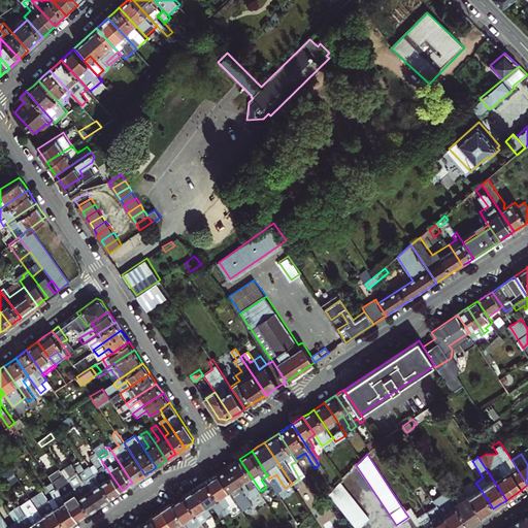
[(246,493),(250,499),(256,507),(267,500),(261,491),(256,484),(239,459),(234,463),(229,466),(246,493)]
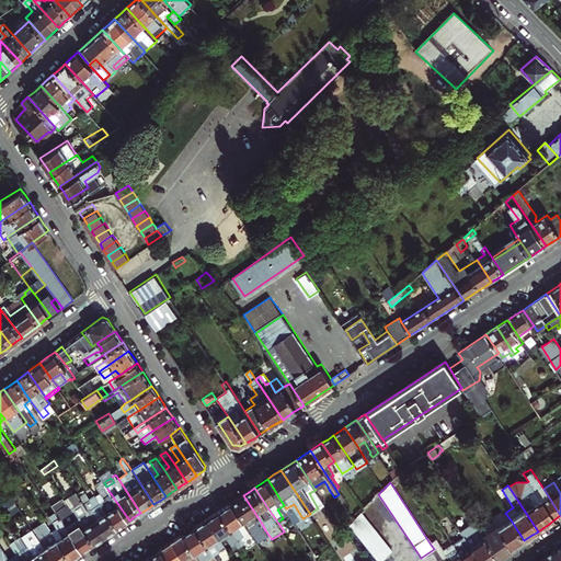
[(324,504),(316,490),(309,493),(318,508),(324,504)]
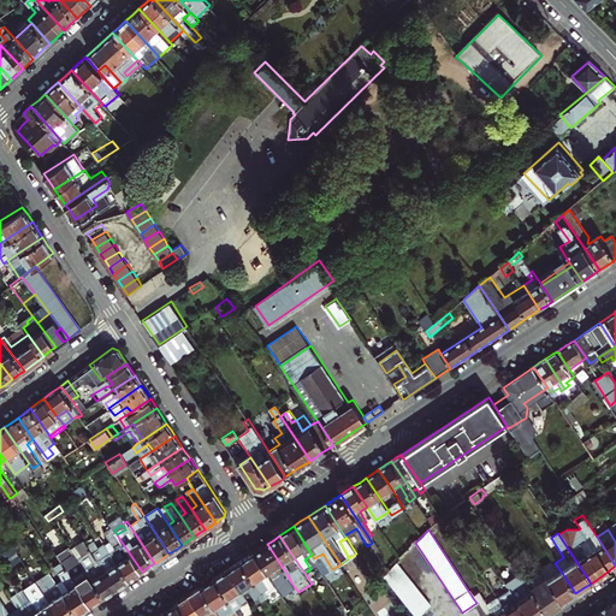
[(87,544),(88,546),(117,588),(123,585),(129,580),(111,551),(108,549),(105,544),(99,546),(93,539),(87,544)]
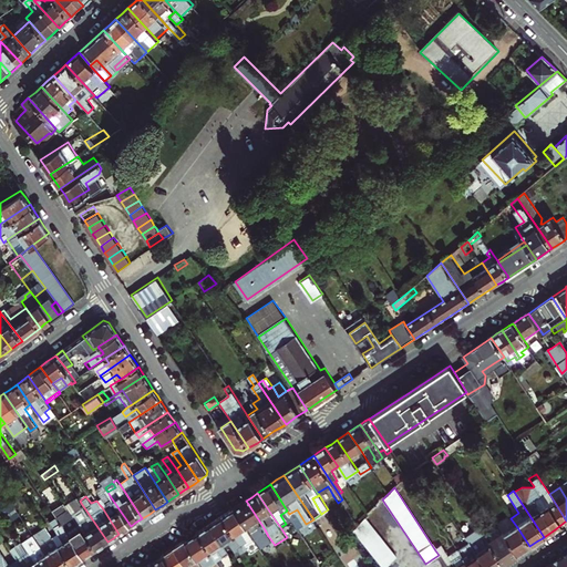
[(107,504),(102,507),(119,534),(125,529),(131,526),(111,497),(105,501),(107,504)]
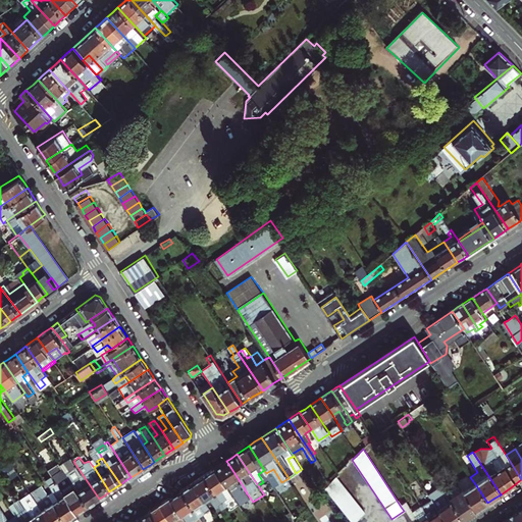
[(243,509),(253,502),(247,493),(244,487),(226,461),(220,465),(215,468),(226,484),(229,490),(243,509)]
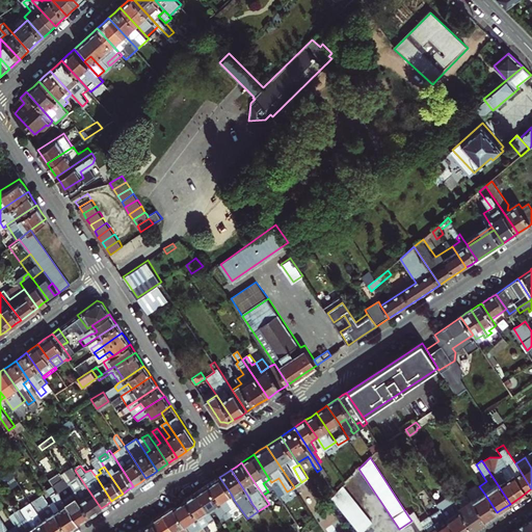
[(76,472),(65,479),(89,515),(95,512),(101,508),(76,472)]
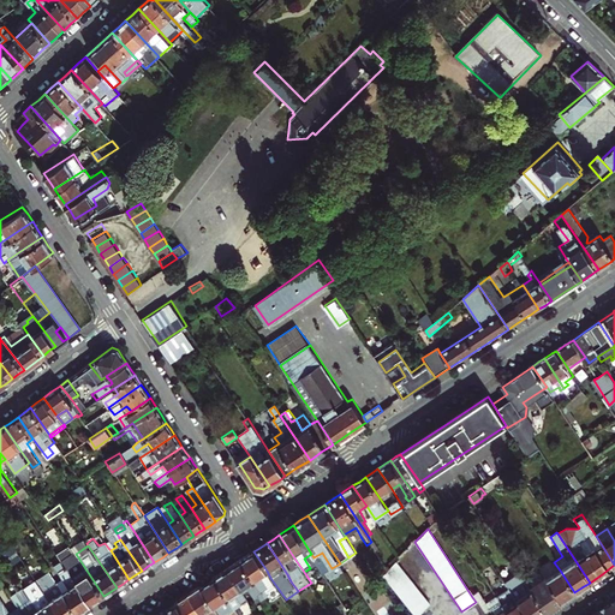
[(61,560),(66,566),(91,604),(97,599),(103,596),(76,554),(73,551),(61,560)]
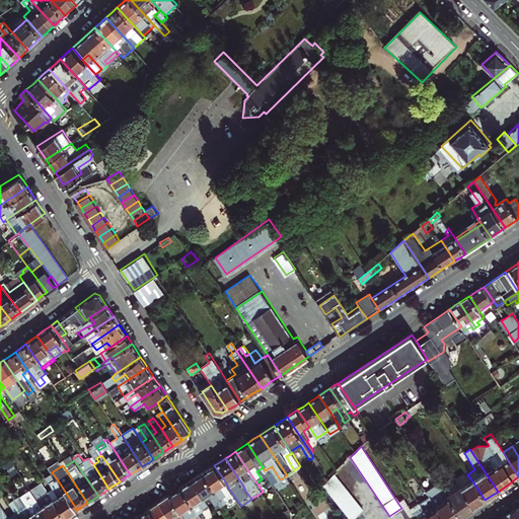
[(230,513),(241,506),(228,488),(225,482),(214,465),(208,469),(203,472),(227,508),(230,513)]
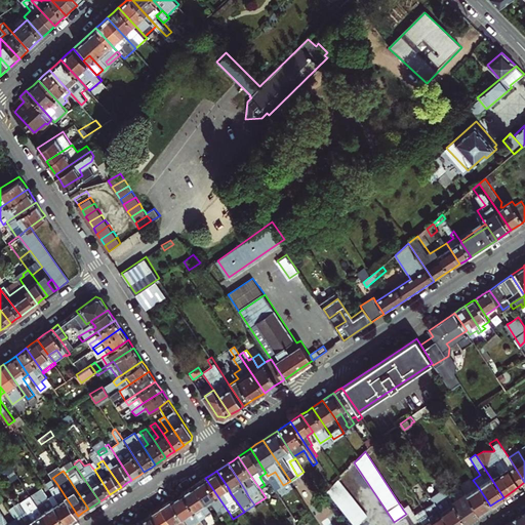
[(271,481),(268,476),(266,473),(259,477),(265,485),(271,481)]
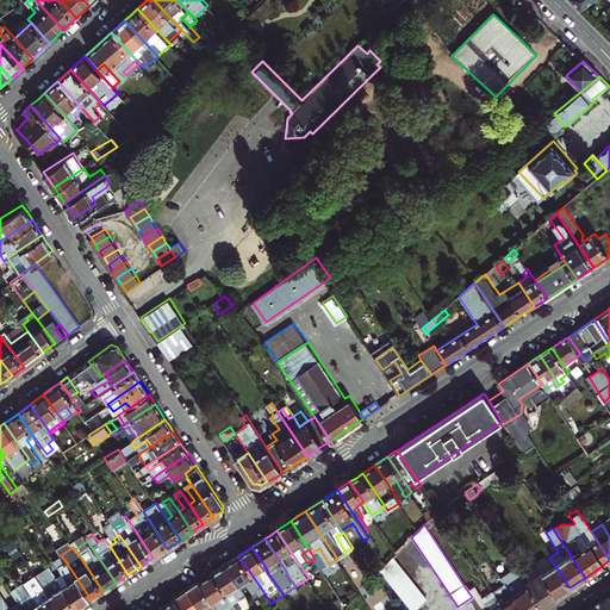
[(231,560),(225,565),(238,584),(244,593),(250,589),(257,598),(260,596),(262,601),(267,597),(238,555),(231,560)]
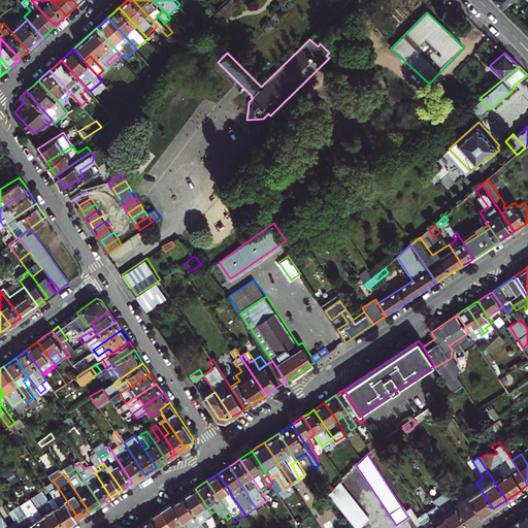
[(360,527),(369,521),(339,482),(334,488),(328,493),(355,527),(360,527)]
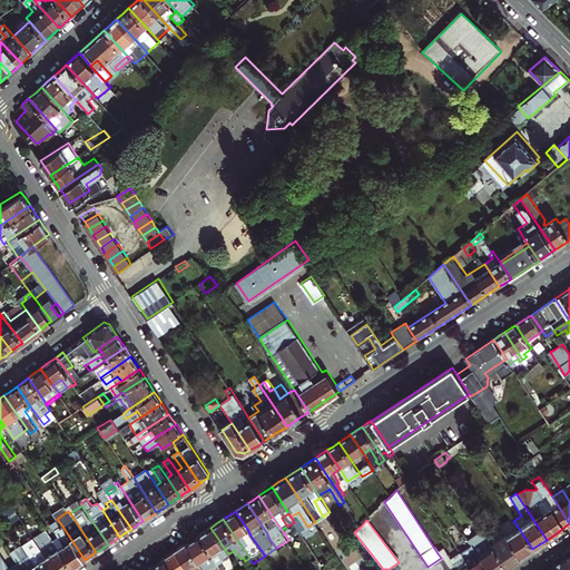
[(58,531),(50,537),(71,569),(78,564),(85,560),(61,524),(56,528),(58,531)]
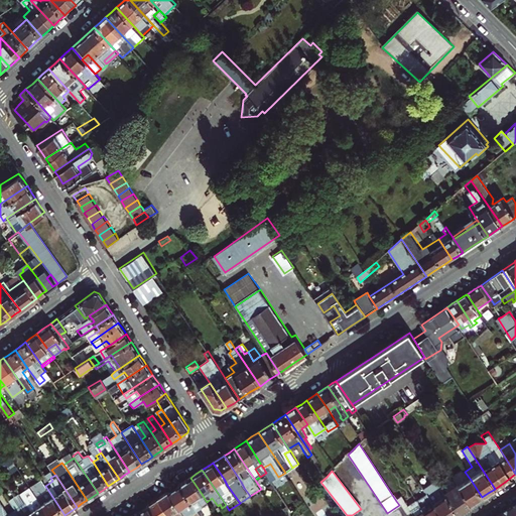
[(27,481),(30,486),(50,515),(62,515),(65,515),(45,486),(43,483),(39,485),(33,477),(27,481)]
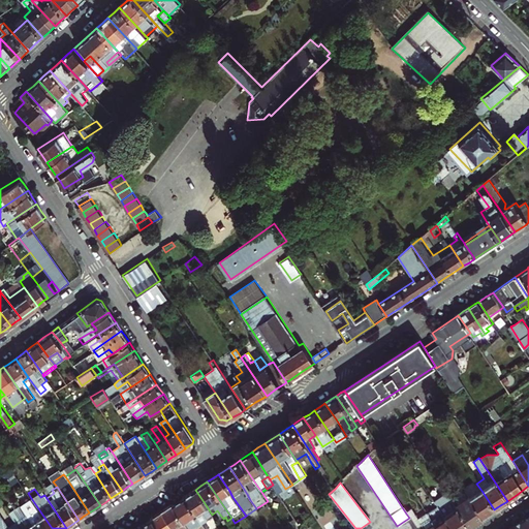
[(207,506),(195,490),(189,494),(184,497),(204,526),(206,528),(210,526),(208,523),(205,519),(207,518),(201,509),(207,506)]
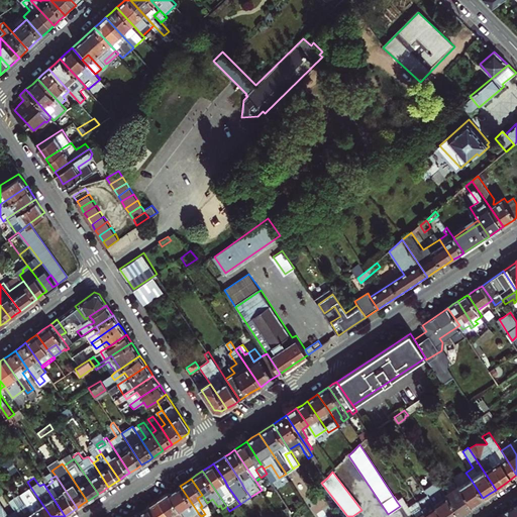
[(454,516),(458,515),(447,499),(436,481),(423,490),(428,496),(429,499),(441,516),(454,516)]
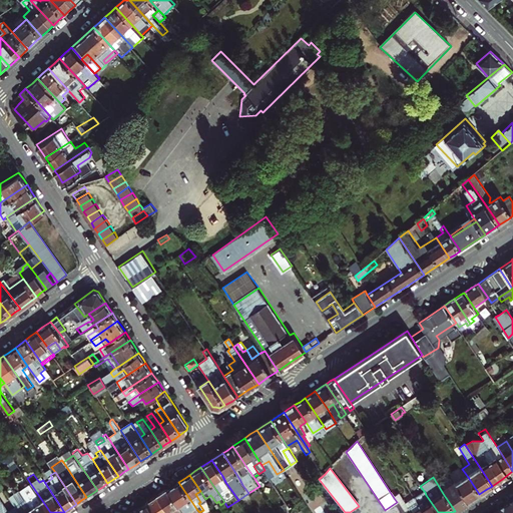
[(479,494),(468,477),(455,485),(459,490),(467,502),(473,498),(479,494)]
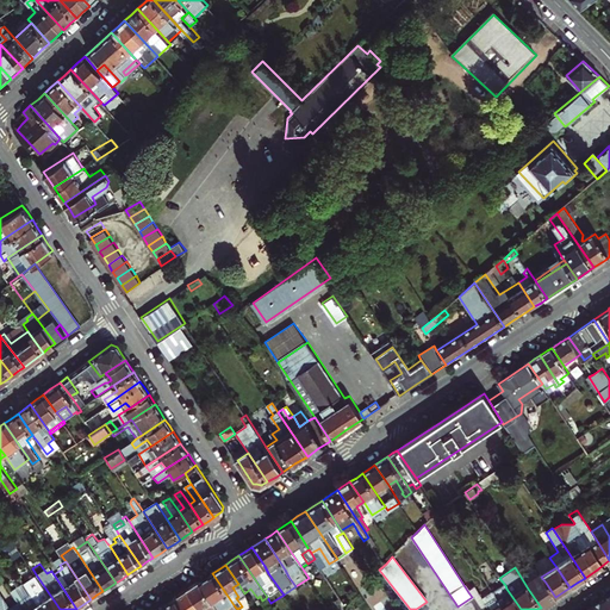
[(229,609),(235,607),(212,573),(206,577),(199,582),(212,601),(221,596),(219,601),(226,609),(229,609)]
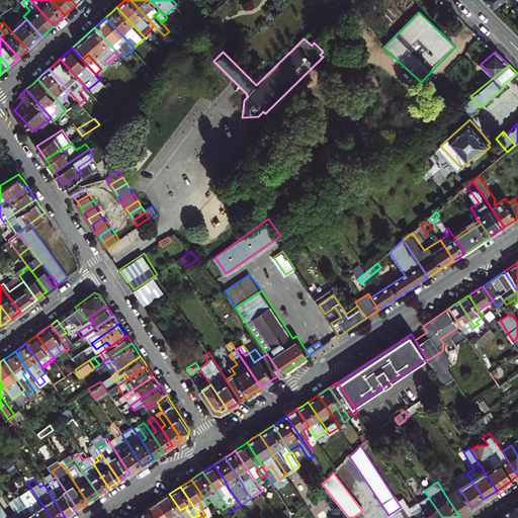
[(51,517),(30,488),(20,495),(26,504),(35,517),(51,517)]
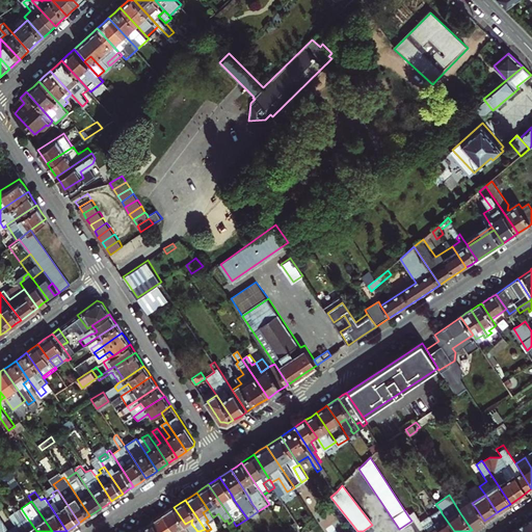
[(5,508),(11,517),(16,514),(9,505),(5,508)]
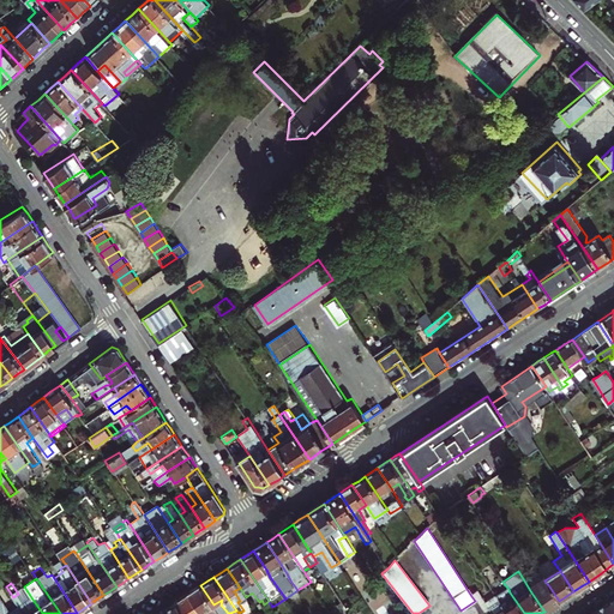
[(214,605),(200,585),(193,590),(188,594),(202,613),(210,613),(208,608),(210,607),(214,605)]
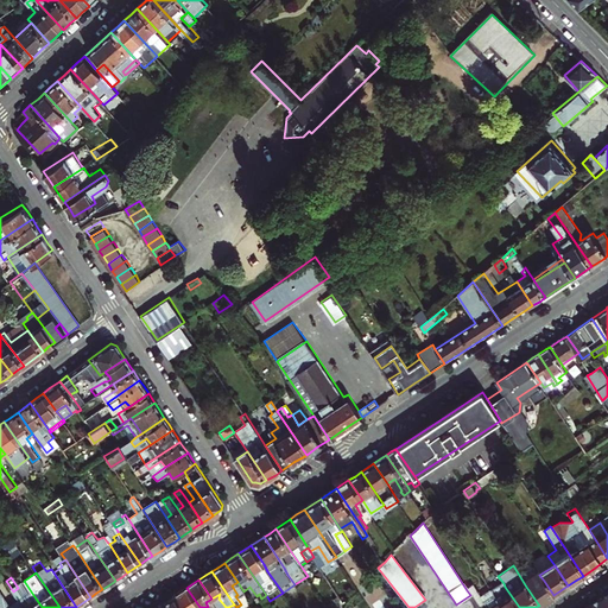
[(553,595),(544,581),(538,586),(534,580),(526,587),(539,606),(545,601),(553,595)]
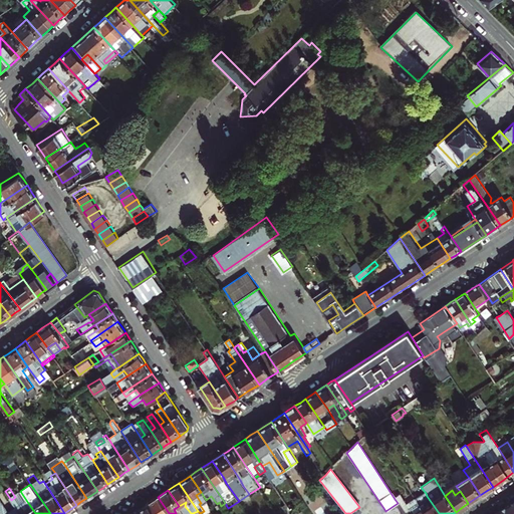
[(206,500),(201,492),(196,495),(201,503),(199,504),(202,508),(209,504),(206,500)]
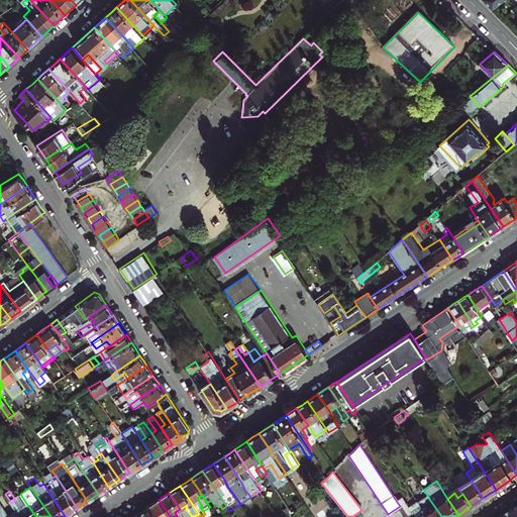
[(427,516),(417,502),(409,508),(403,499),(397,502),(400,506),(407,516),(427,516)]
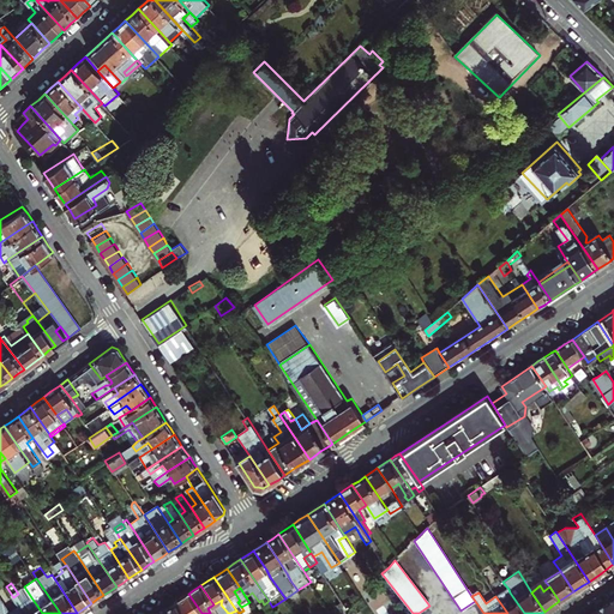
[(524,613),(510,593),(503,597),(499,594),(495,596),(507,613),(524,613)]
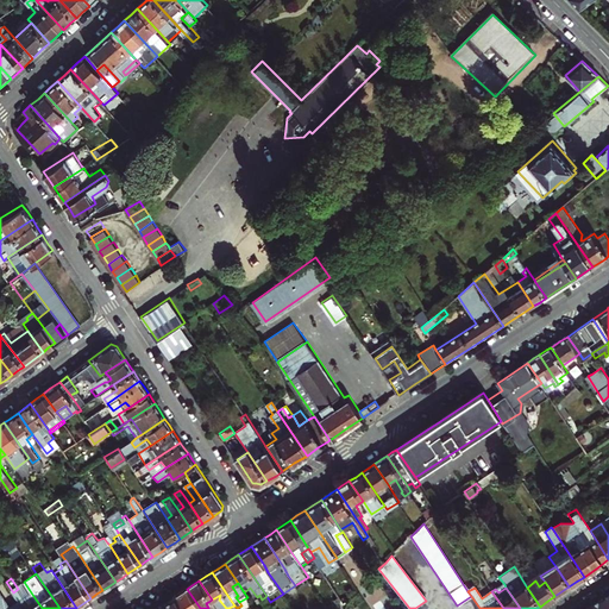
[(0,608),(24,608),(18,601),(11,606),(0,589),(0,608)]
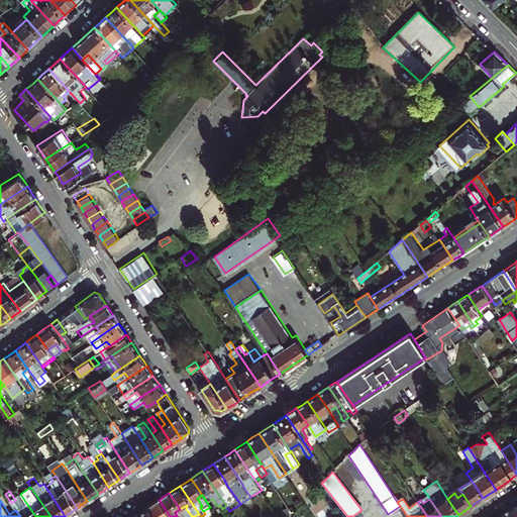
[(170,516),(159,500),(152,504),(148,507),(154,516),(170,516)]
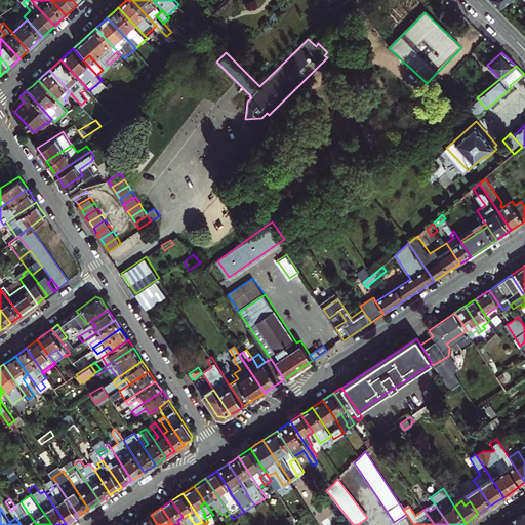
[(15,518),(21,524),(36,524),(27,511),(21,515),(18,512),(17,513),(16,512),(13,514),(15,518)]
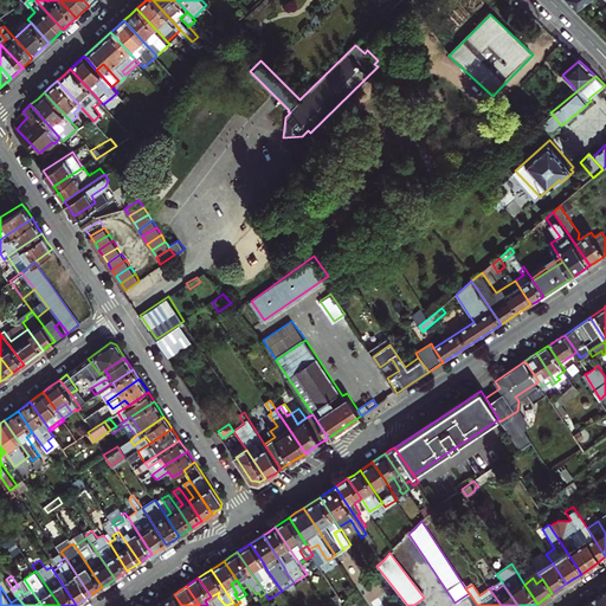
[(181,605),(174,594),(167,598),(160,603),(162,605),(181,605)]
